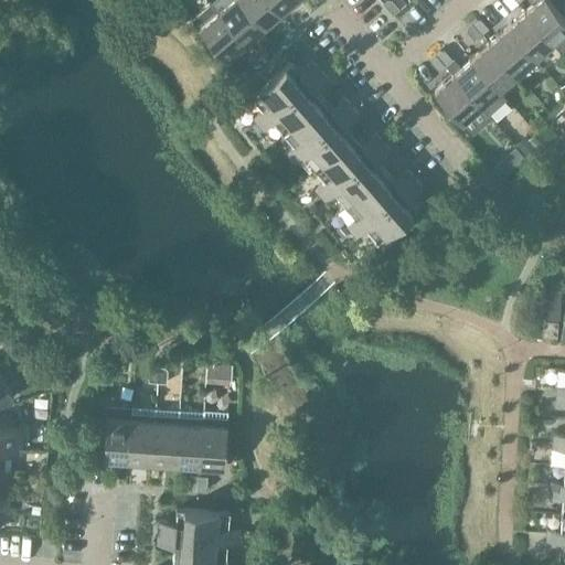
[(238,0),(228,0),(216,11),(245,43),(263,27),(238,0)]
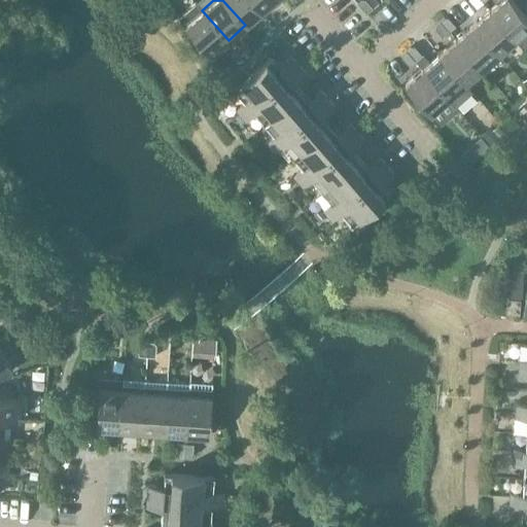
[(252,0),(222,0),(245,25),(261,10),(252,0)]
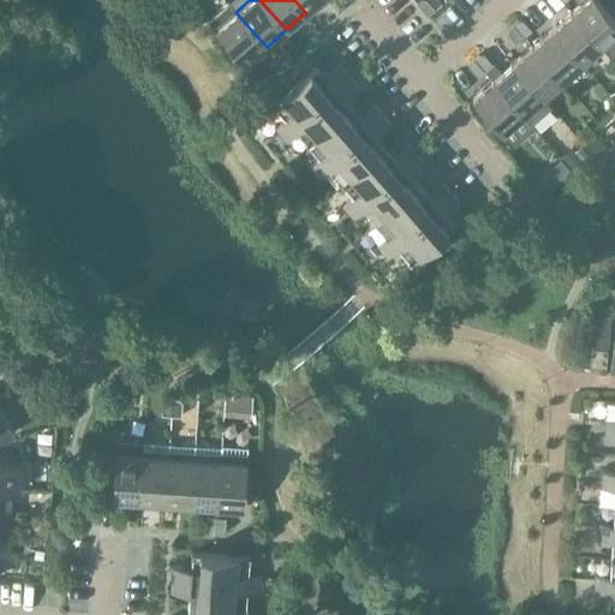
[(294,0),(305,12),(318,0),(294,0)]
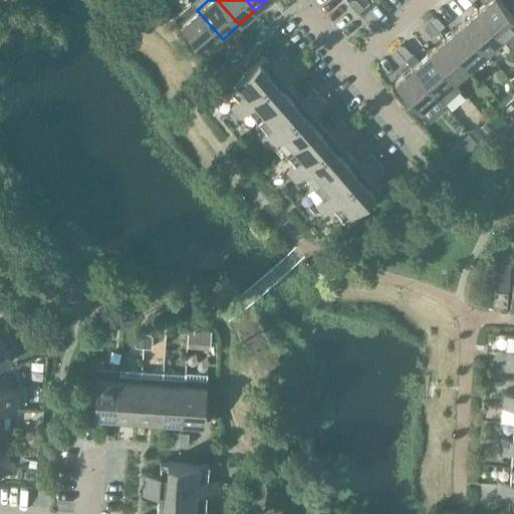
[(366,0),(345,0),(348,2),(357,13),(369,3),(366,0)]
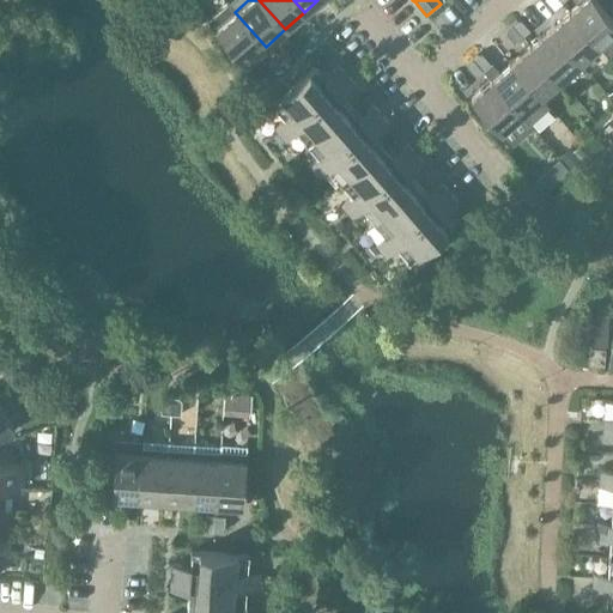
[(582,0),(570,11),(600,46),(610,56),(612,53),(612,18),(596,0),(582,0)]
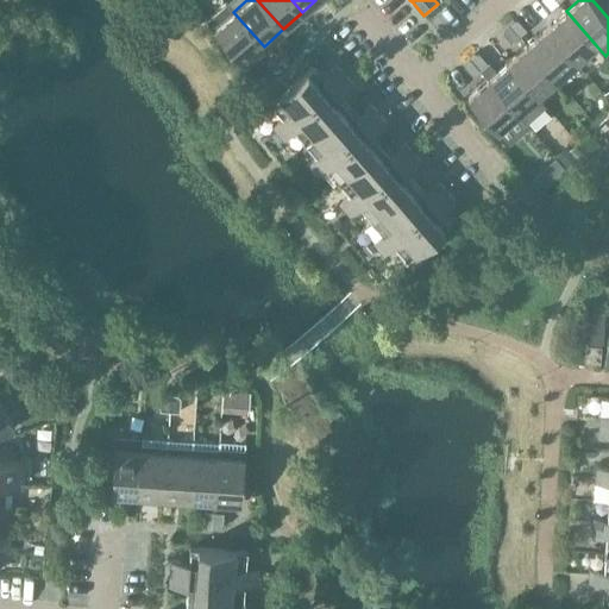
[(264,46),(233,12),(226,4),(207,22),(244,63),(264,46)]
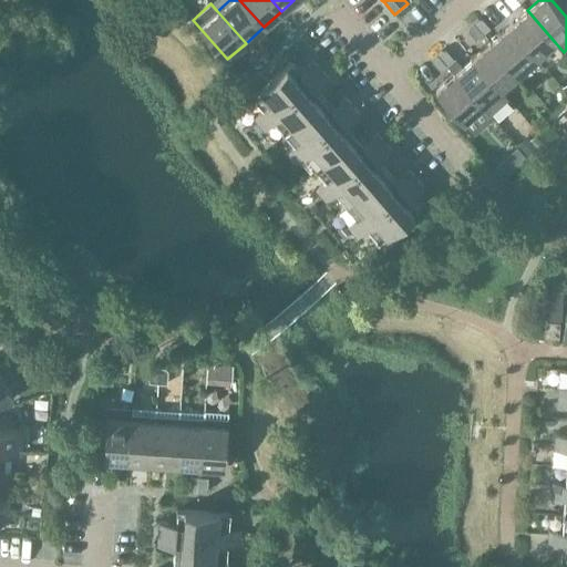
[(527,10),(508,26),(537,58),(555,42),(527,10)]
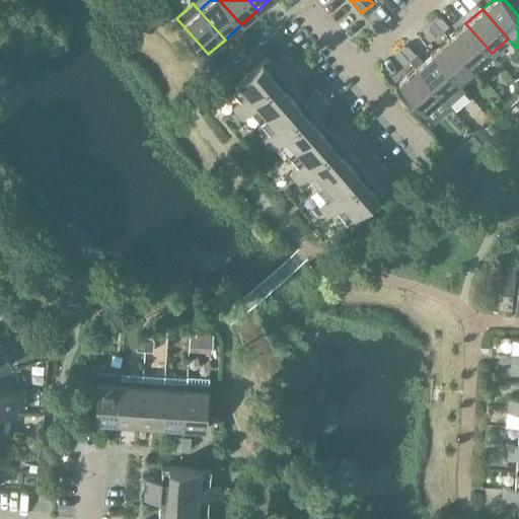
[(437,17),(433,20),(442,31),(448,25),(441,17),(437,17)]
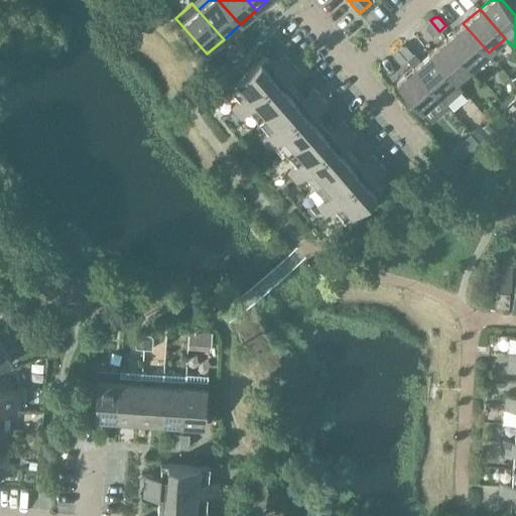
[(439,31),(430,20),(426,24),(426,28),(433,36),(439,31)]
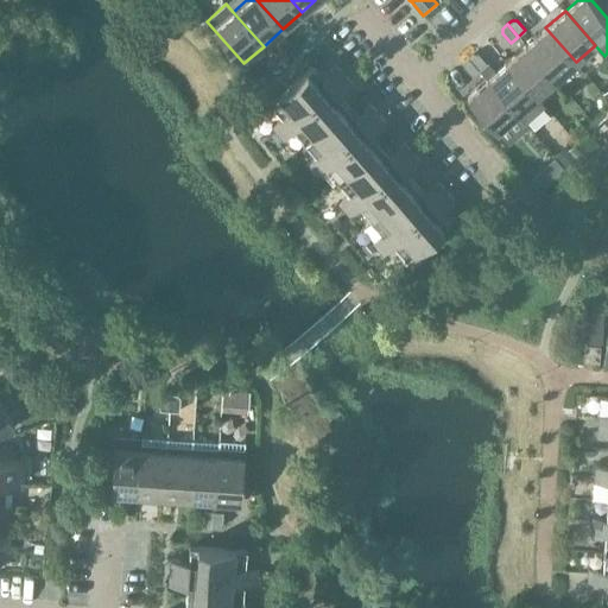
[(545,27),(526,45),(556,80),(576,62),(545,27)]
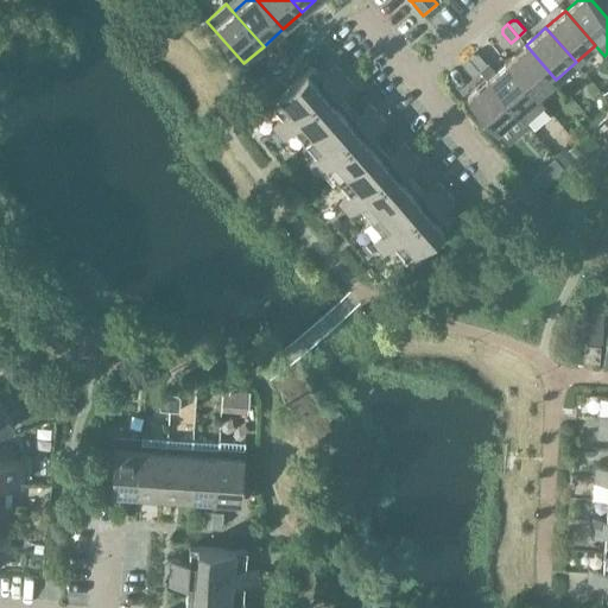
[(526,45),(506,62),(537,96),(556,80),(526,45)]
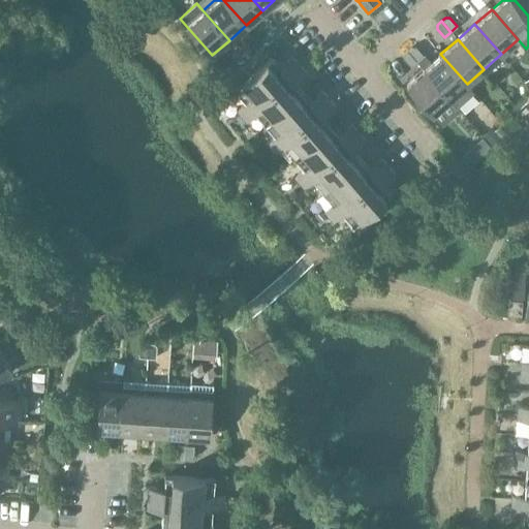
[(238,61),(243,62),(251,55),(250,51),(243,42),(230,53),(238,61)]
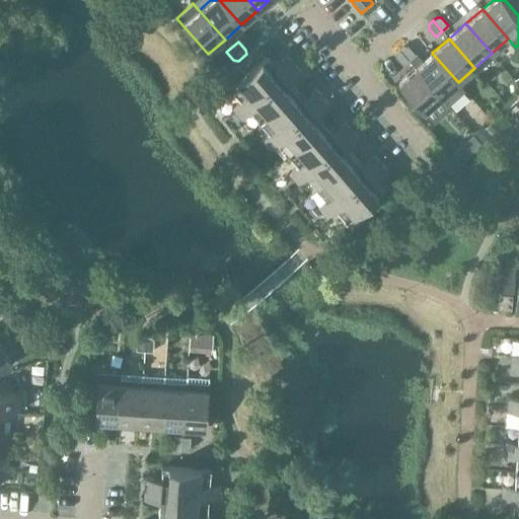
[(403,46),(399,49),(410,60),(416,55),(408,46),(403,46)]
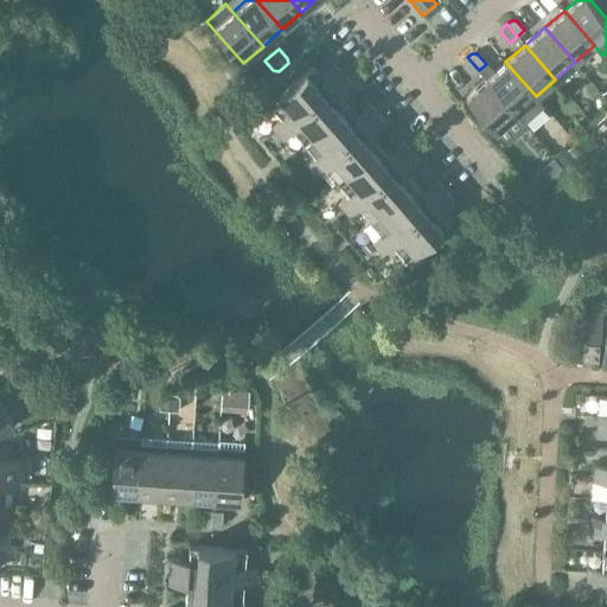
[(479,70),(467,57),(464,62),(462,68),(472,76),(479,70)]
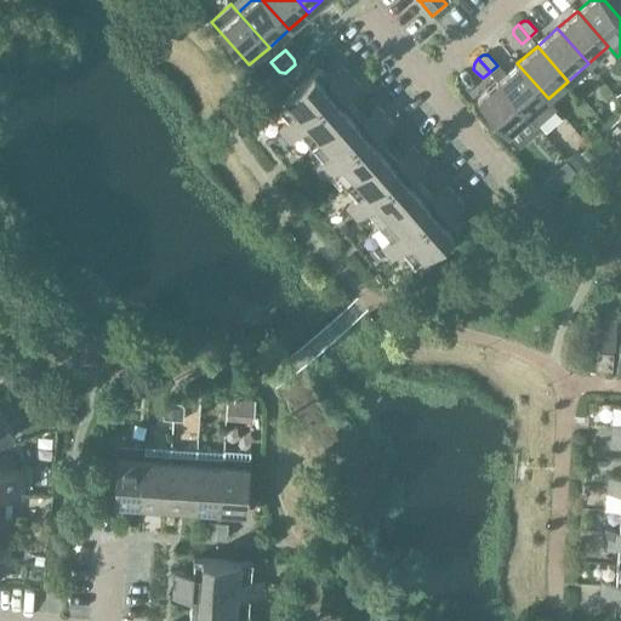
[(497,66),(490,72),(497,81),(537,126),(557,109),(548,98),(517,63),(507,73),(499,63),(497,66)]
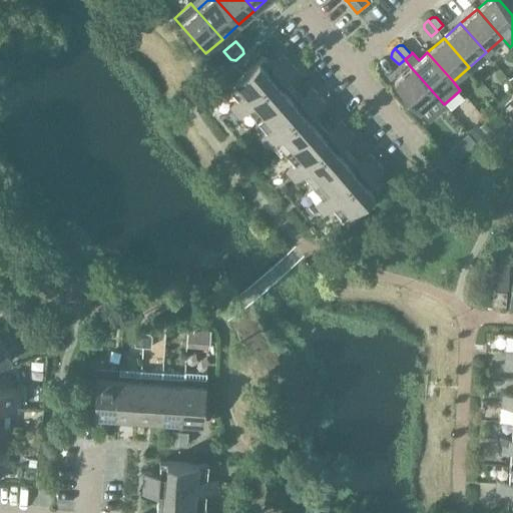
[(265,55),(244,72),(260,89),(291,63),(284,55),(277,62),(281,67),(278,70),(265,55)]
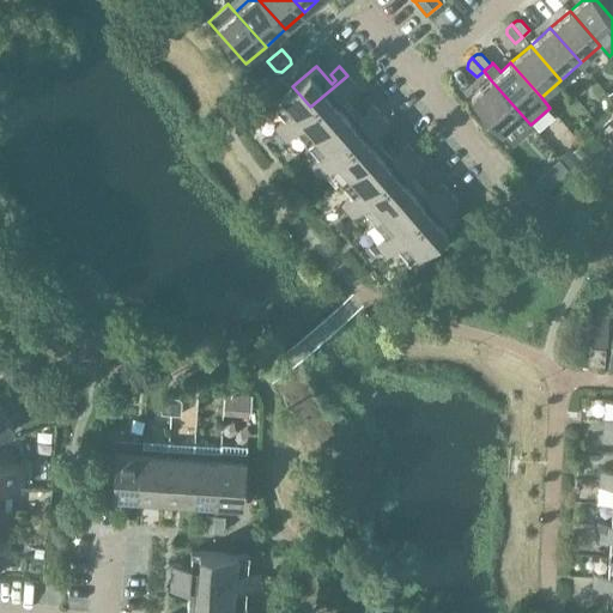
[(310,107),(328,126),(351,107),(335,89),(340,85),(346,92),(356,84),(347,76),(310,107)]
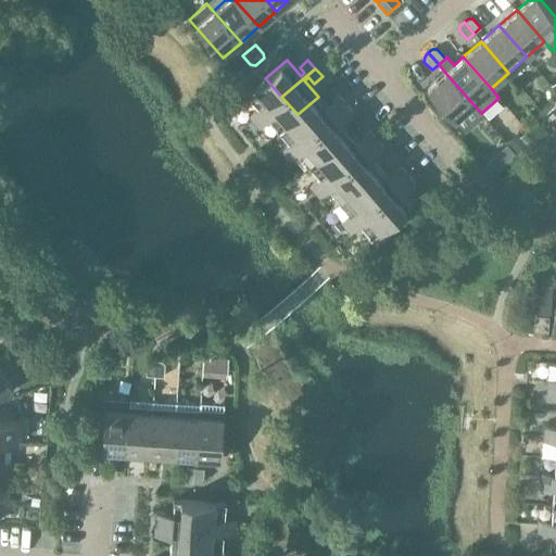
[(481,113),(445,73),(427,88),(466,133),(484,116),(481,113)]
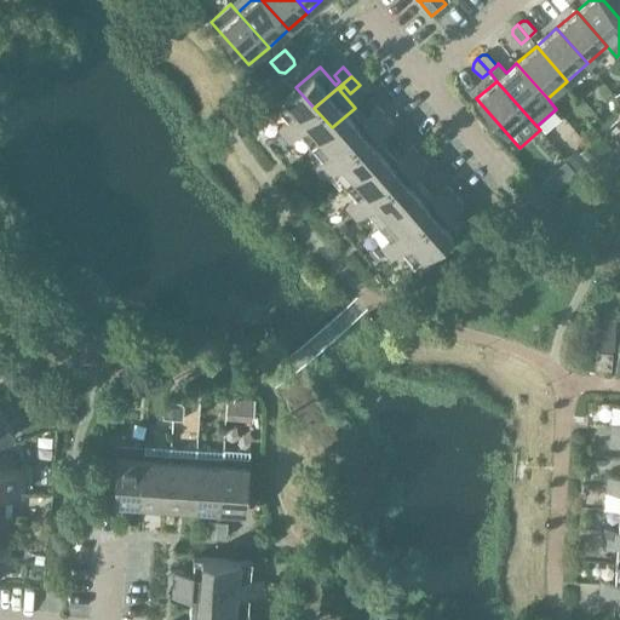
[(276,128),(282,136),(314,108),(296,87),(275,107),(286,120),(276,128)]
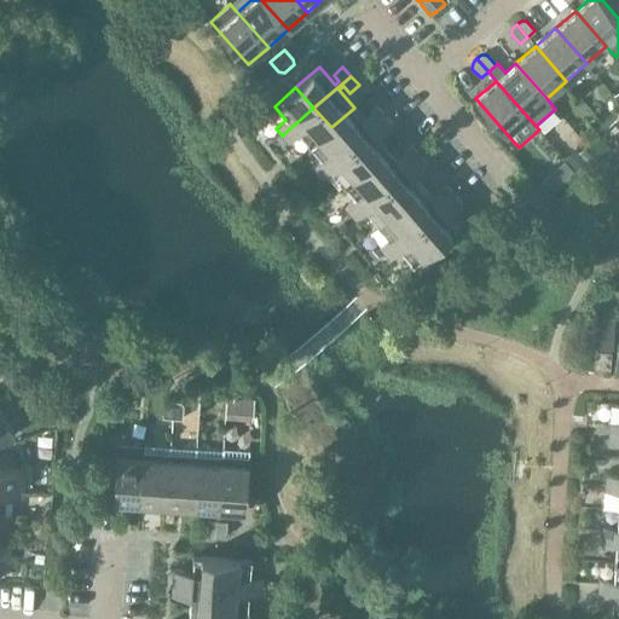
[(331,127),(348,146),(385,115),(377,105),(368,114),(374,121),(369,125),(354,108),(331,127)]
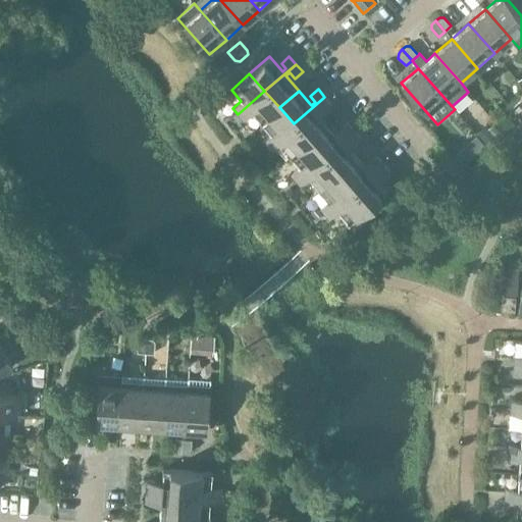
[(251,112),(261,123),(279,107),(264,91),(238,114),(242,119),(251,112)]
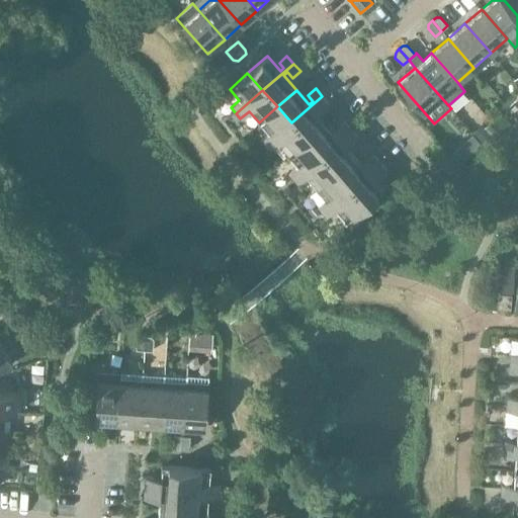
[(291,122),(306,140),(325,122),(313,108),(316,105),(321,110),(329,103),(322,96),(291,122)]
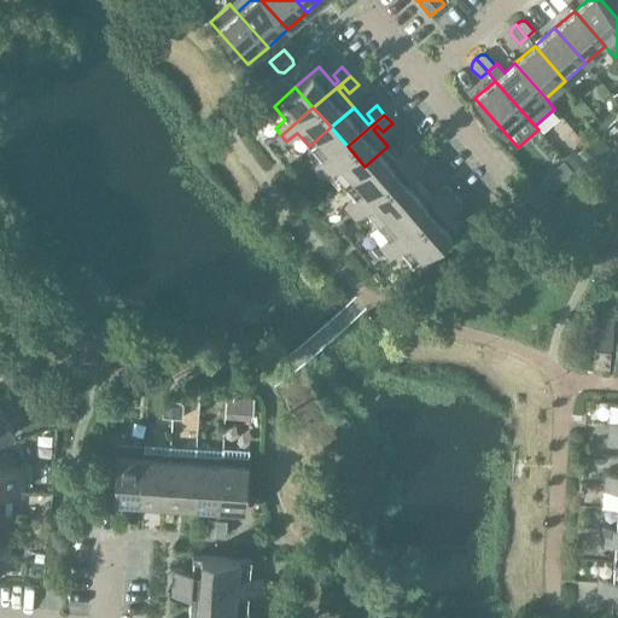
[(310,168),(316,174),(348,146),(331,127),(309,146),(320,158),(310,168)]
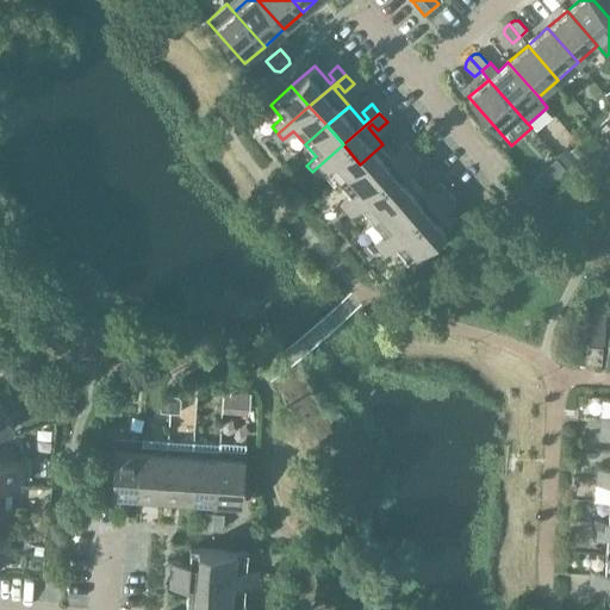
[(590,131),(578,143),(589,155),(592,159),(604,148),(590,131)]
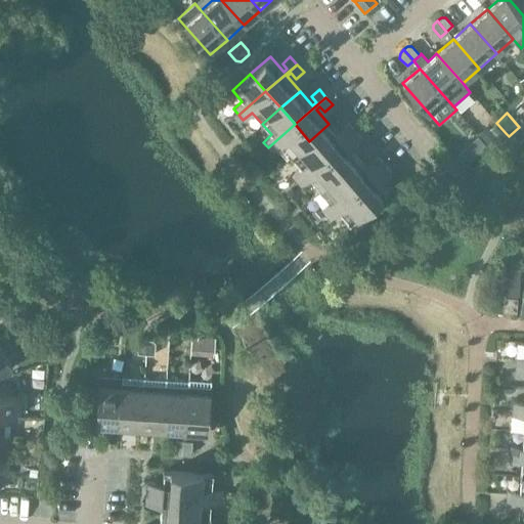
[(309,141),(324,158),(355,131),(348,123),(340,130),(345,135),(342,139),(329,124),(309,141)]
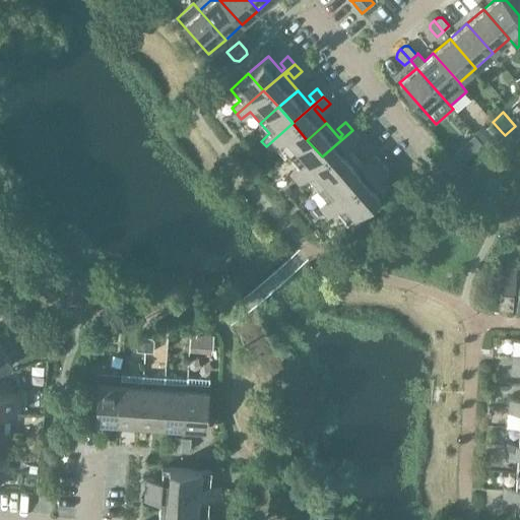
[(494,137),(495,138),(502,132),(493,122),(485,128),(494,137)]
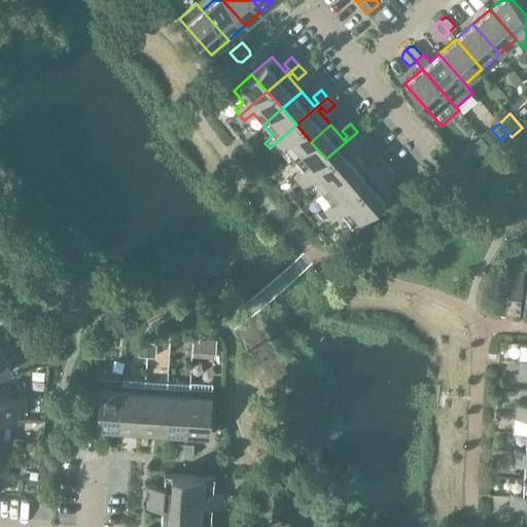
[(282,146),(292,159),(311,142),(296,125),(270,148),(274,153),(282,146)]
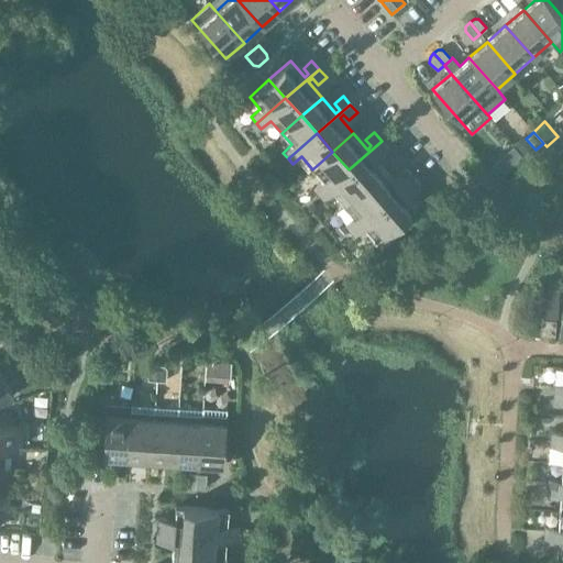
[(523,135),(514,145),(515,146),(525,157),(534,148),(526,139),(523,135)]
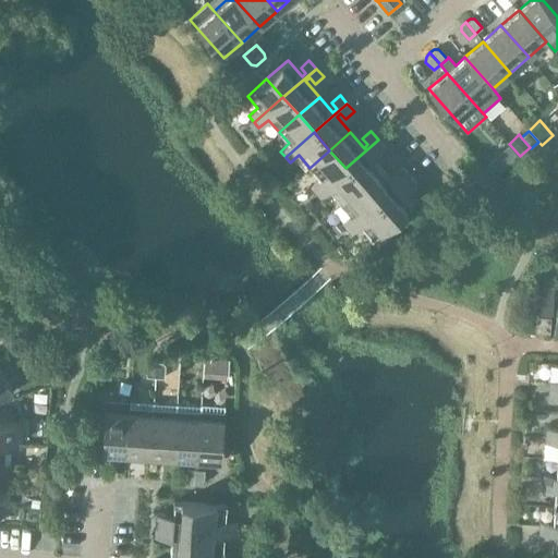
[(346,168),(361,185),(381,168),(367,152),(372,148),(377,155),(385,147),(378,140),(346,168)]
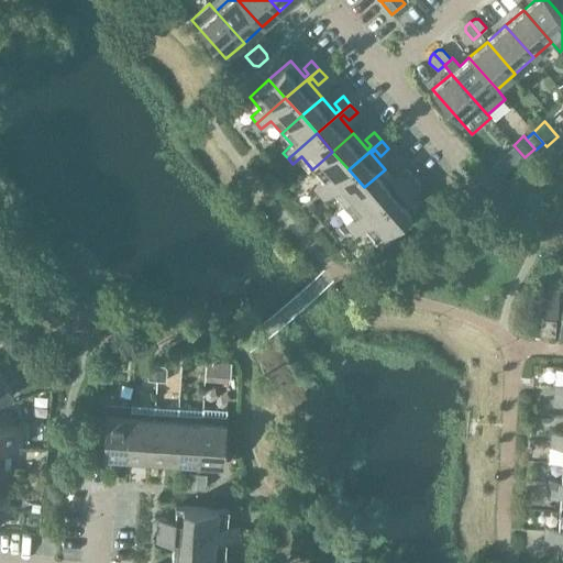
[(515,146),(490,168),(500,179),(525,157),(515,146)]
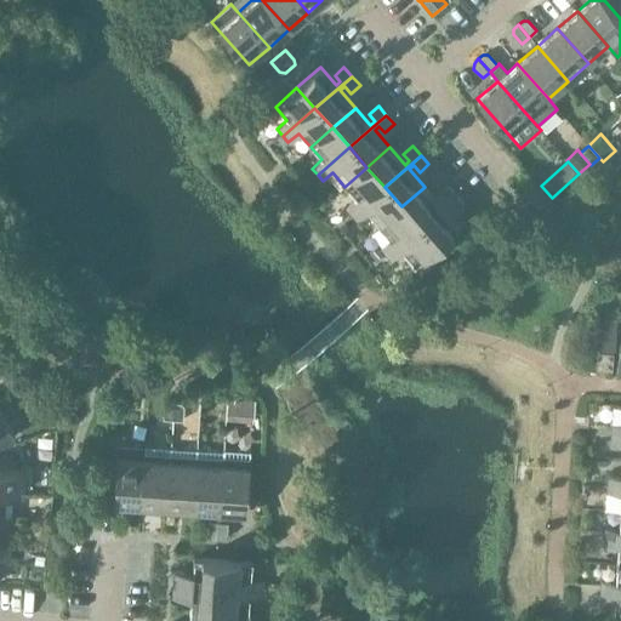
[(346,209),(352,215),(385,187),(366,167),(345,187),(357,199),(346,209)]
